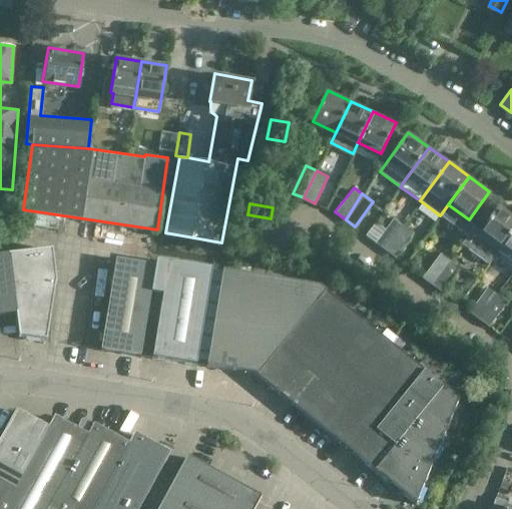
[(498,248),(511,228),(511,215),(498,205),(479,231),(473,226),(461,242),(488,263),(498,248)]
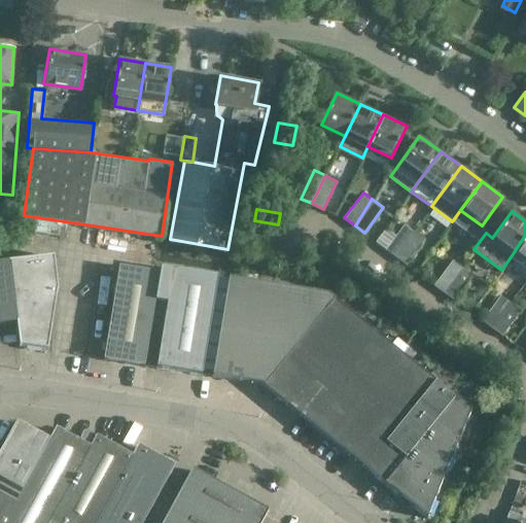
[(24,216),(22,229),(65,235),(67,222),(24,216)]
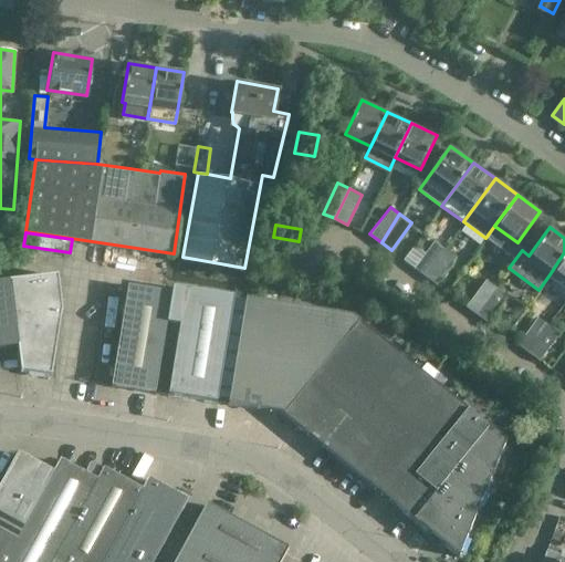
[(299,241),(273,237),(271,250),(296,253),(299,241)]
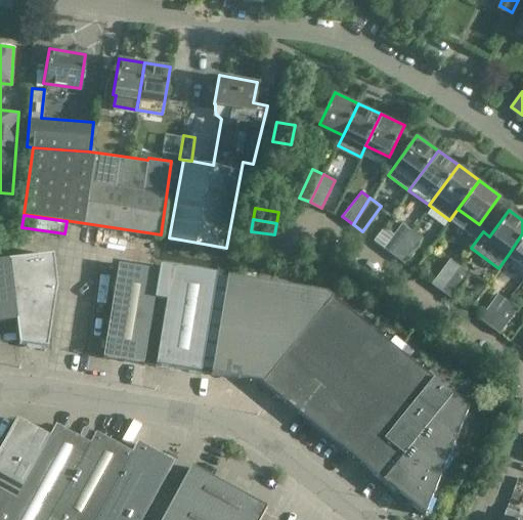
[(384,247),(394,254),(412,228),(402,221),(384,247)]
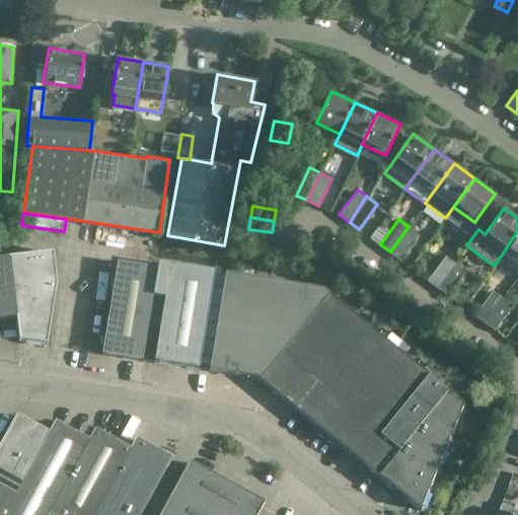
[(409,226),(390,251),(400,259),(419,234),(409,226)]
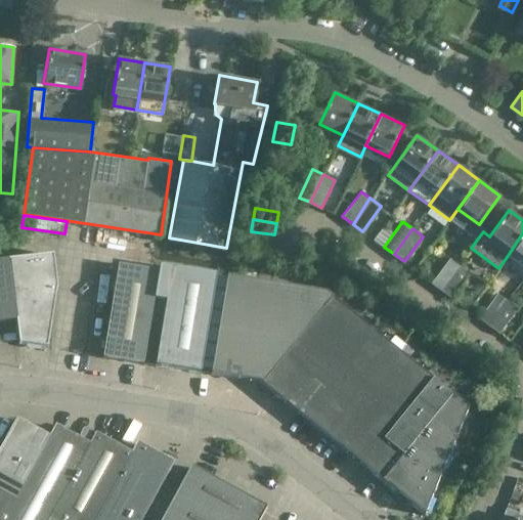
[(272,247),(274,234),(251,231),(250,243),(272,247)]
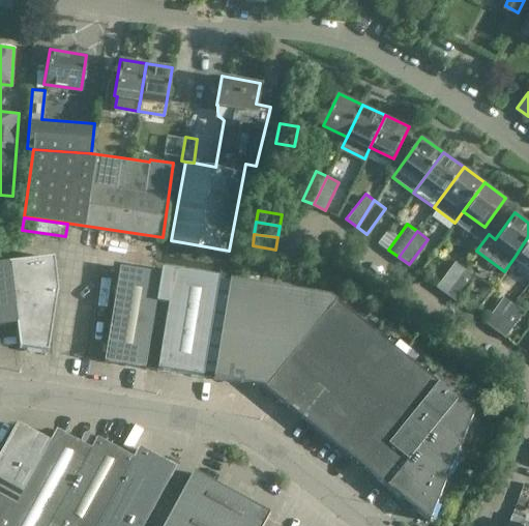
[(528,236),(515,257),(528,267),(528,236)]
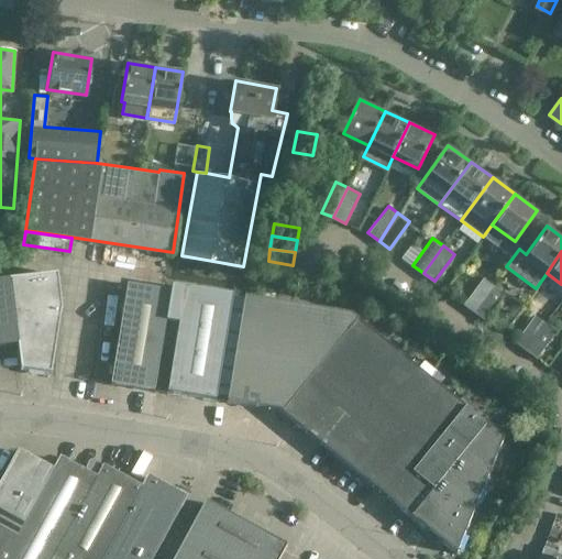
[(9,276),(18,342),(20,368),(22,368),(53,371),(61,308),(62,308),(57,271),(9,276)]
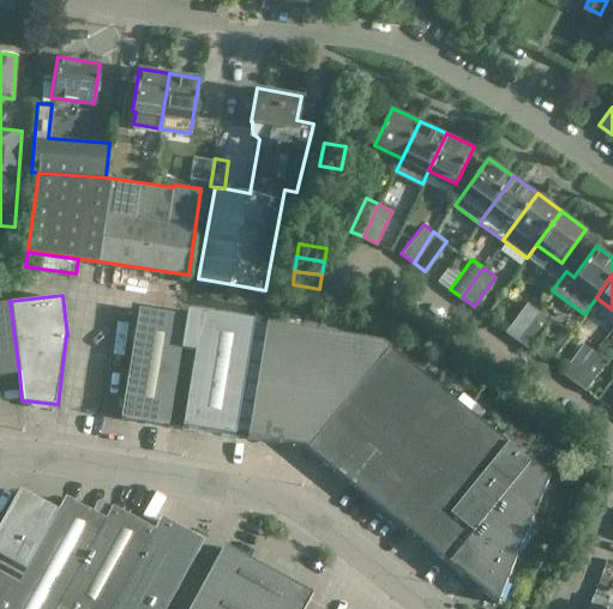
[(0,375),(19,373),(10,301),(0,302),(0,375)]
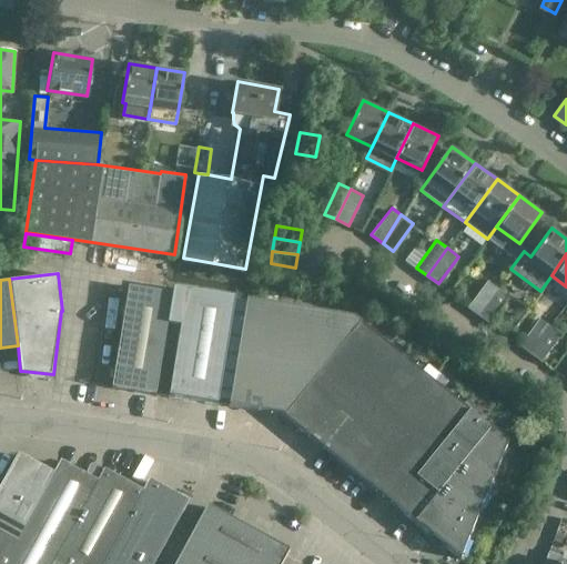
[(468,305),(478,314),(498,286),(488,279),(468,305)]
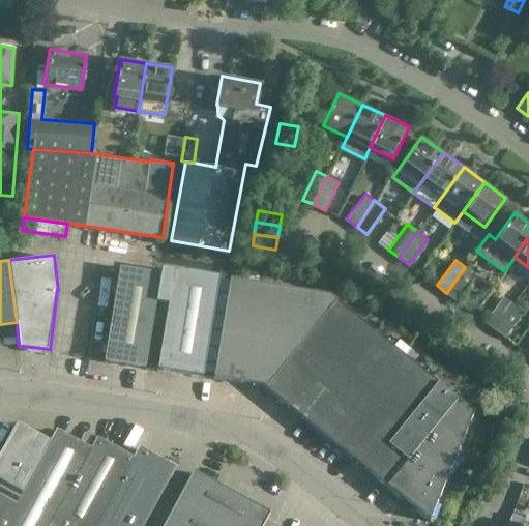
[(105,358),(125,362),(146,366),(156,302),(162,271),(120,265),(109,334),(105,358)]
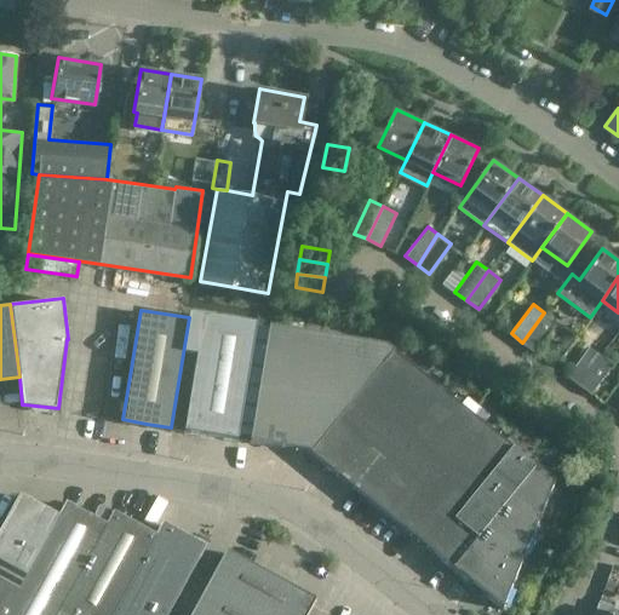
[(544,312),(522,343),(534,351),(556,322),(544,312)]
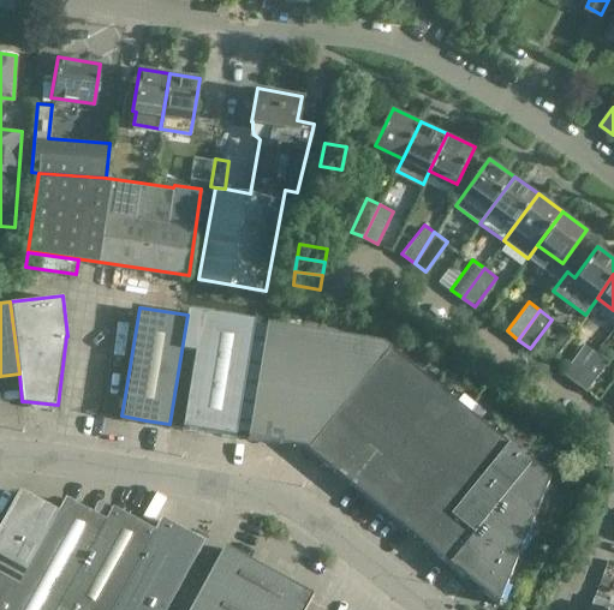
[(255,326),(188,315),(183,351),(182,351),(195,353),(192,370),(183,426),(234,435),(255,326)]
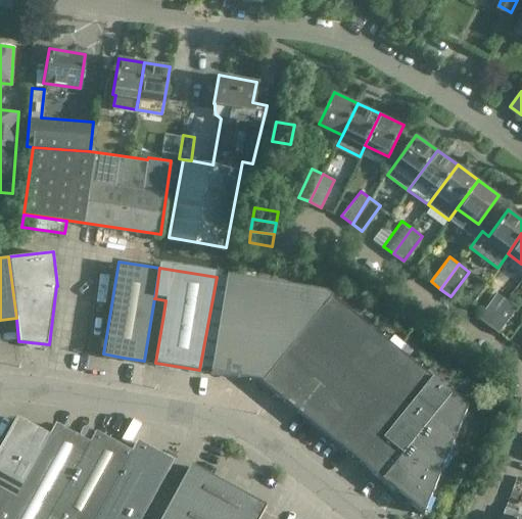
[(468,406),(326,290),(227,274),(211,372),(262,380),(424,511),(468,406)]
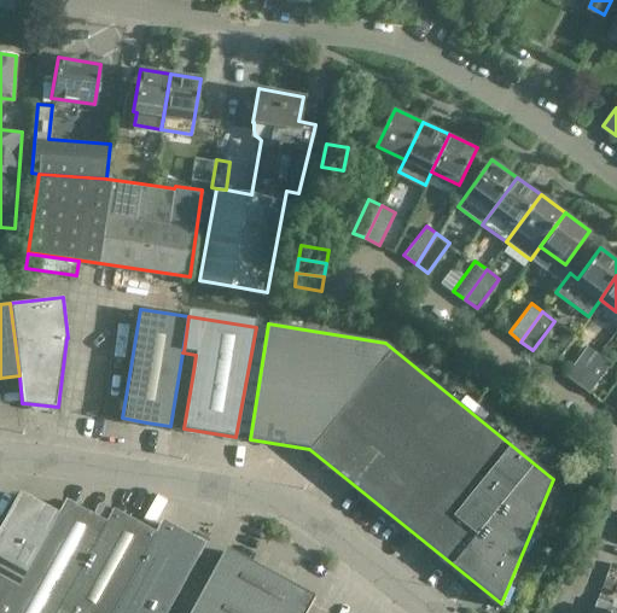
[(565,374),(577,383),(599,352),(587,344),(565,374)]
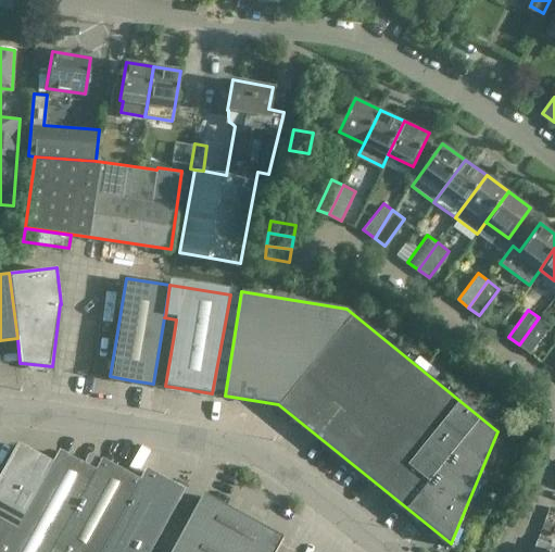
[(539,317),(519,345),(531,352),(550,326),(539,317)]
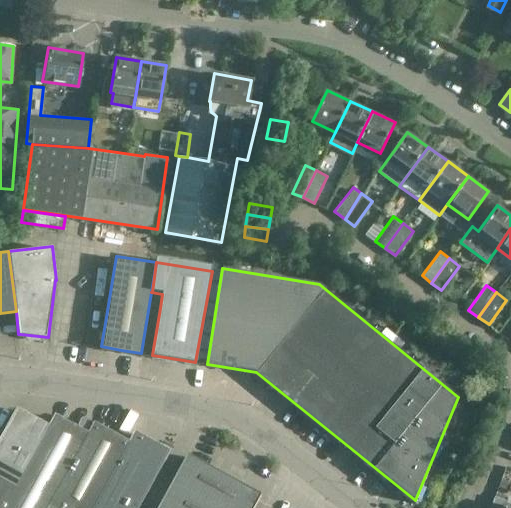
[(18,409),(0,441),(0,479),(1,481),(17,489),(52,427),(50,426),(18,409)]
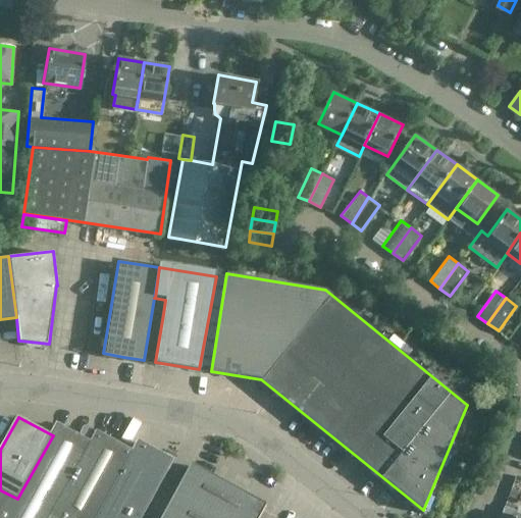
[(90,444),(90,443),(56,425),(51,434),(53,435),(17,499),(1,490),(0,491),(0,517),(48,517),(49,516),(90,444)]
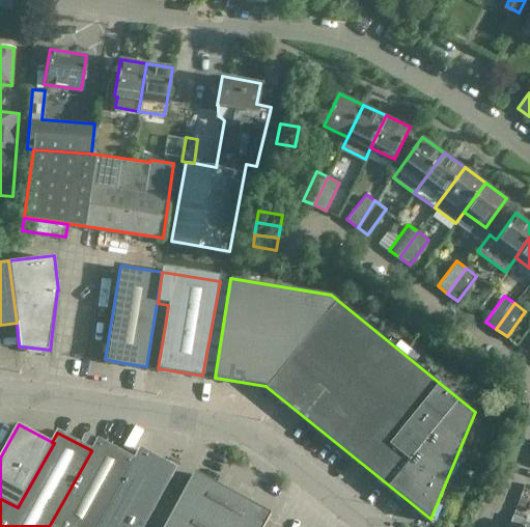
[(96,526),(135,461),(134,460),(98,440),(91,450),(91,451),(50,525),(49,526),(96,526)]
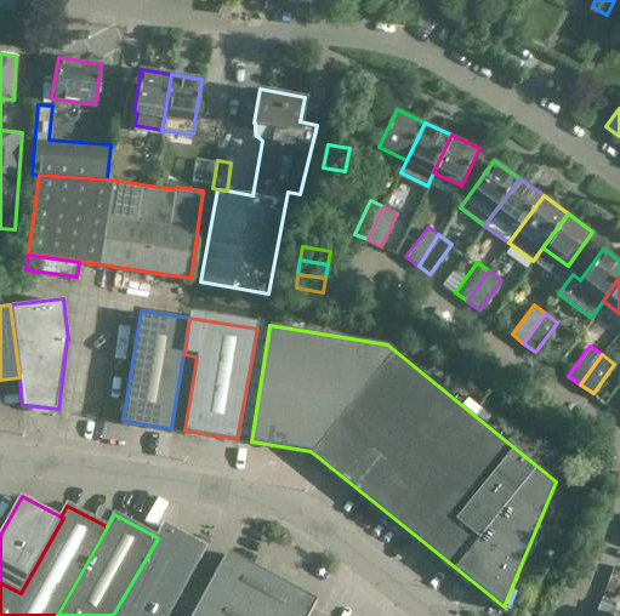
[(169,615),(206,547),(164,523),(157,537),(158,539),(113,615),(169,615)]
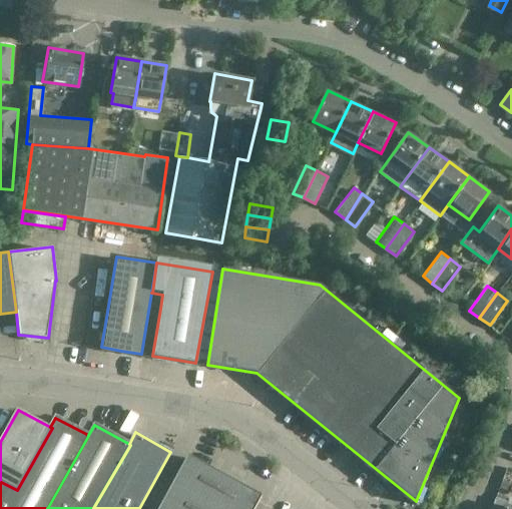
[(156,508),(252,508),(262,494),(186,454),(156,508)]
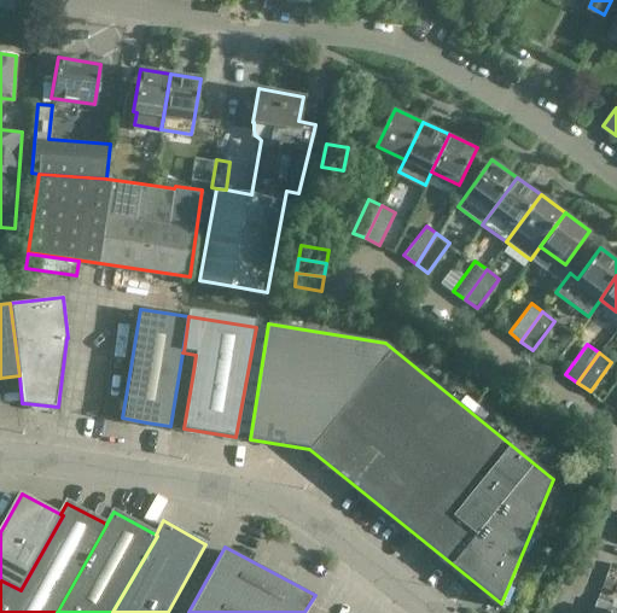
[(616,609),(609,607),(611,600),(598,595),(591,612),(616,612),(616,609)]
